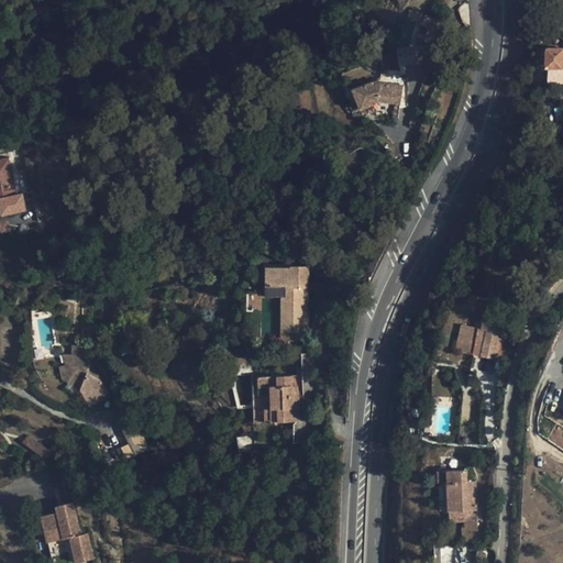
[(536,32),(536,36),(536,40),(536,44),(543,44),(544,41),(545,36),(545,32),(544,29),(538,29),(536,32)]
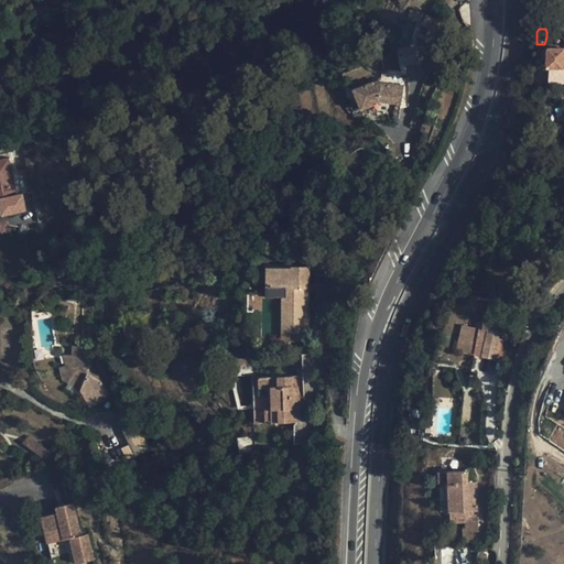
[(415,64),(413,47),(398,50),(400,65),(415,64)]
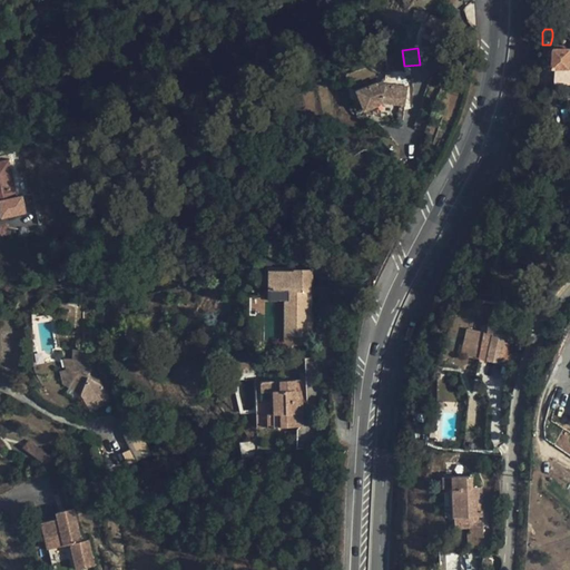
[(569,48),(554,49),(553,69),(556,68),(569,68),(569,48)]
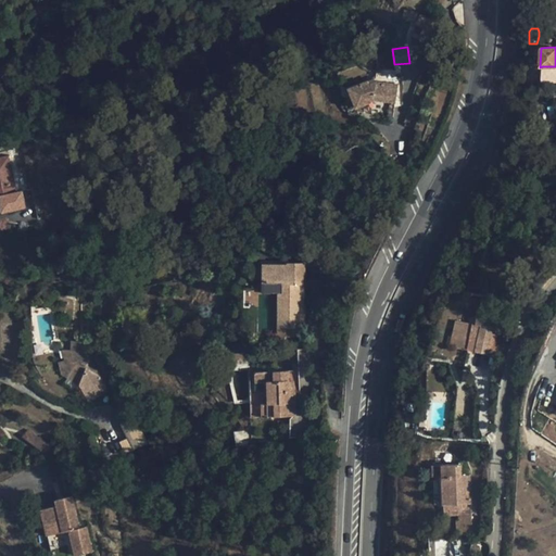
[(555,66),(542,66),(542,81),(555,81),(555,66)]
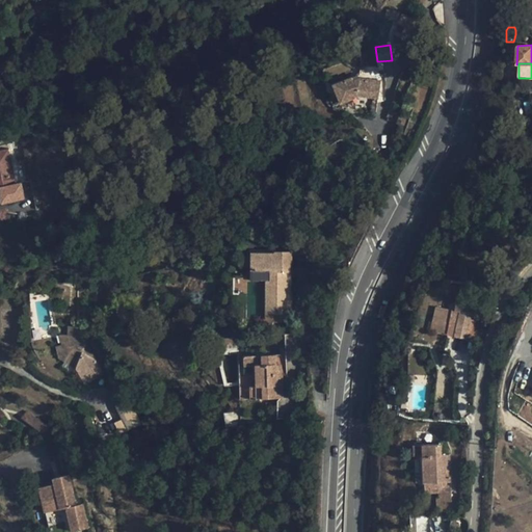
[(352,78),(340,82),(343,88),(337,91),(341,103),(360,96),(374,98),(373,102),(372,102),(371,108),(376,108),(377,103),(378,98),(380,81),(378,65),(361,67),(360,75),(358,78),(353,80),(352,78)]
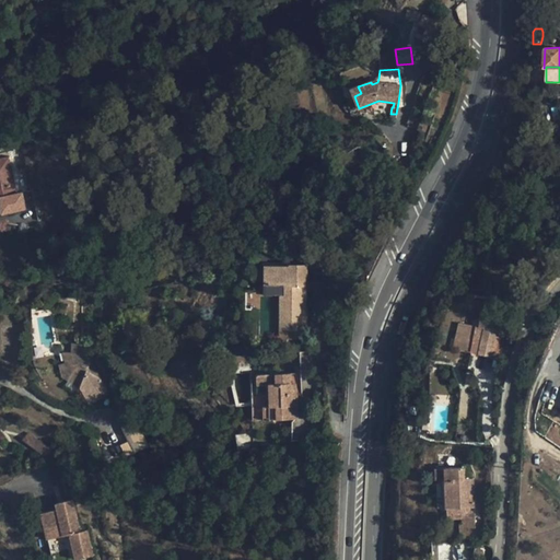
[(361,93),(358,86),(351,89),(354,96),(361,93)]
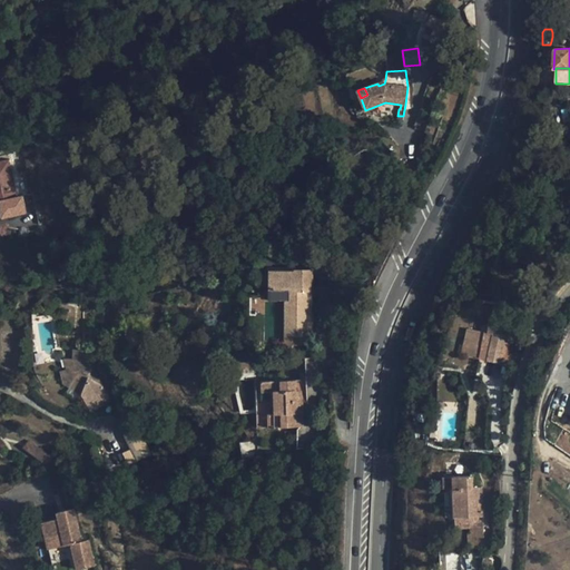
[(411,153),(401,154),(402,161),(412,160),(411,153)]
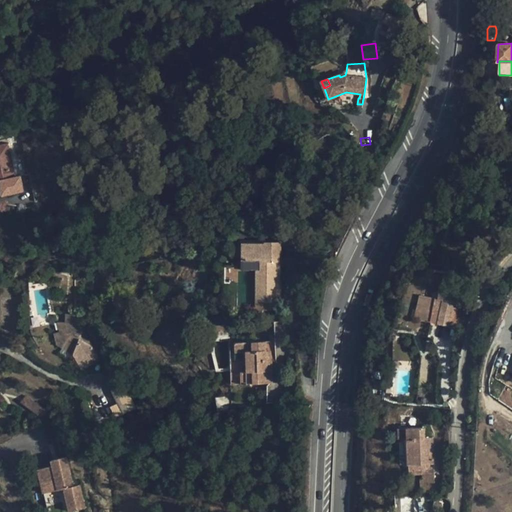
[(0,180),(15,177),(8,144),(0,145),(0,180)]
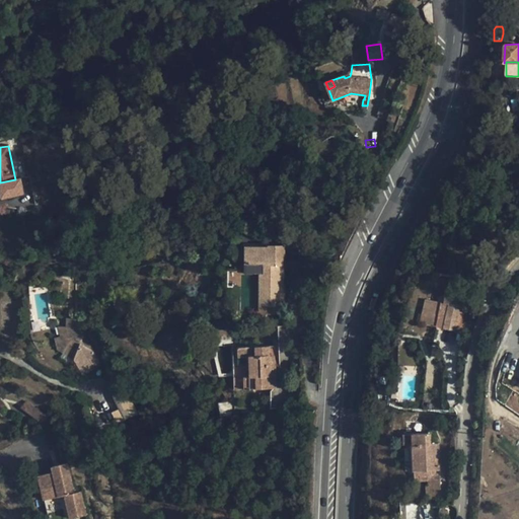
[(269,245),(246,245),(246,262),(243,262),(243,273),(262,274),(262,277),(261,281),(262,286),(261,290),(262,295),(260,300),(261,306),(267,306),(274,307),(274,308),(280,308),(283,308),(284,292),(283,292),(283,272),(280,272),(280,266),(283,266),(283,256),(284,256),(286,256),(286,244),(269,244),(269,245)]
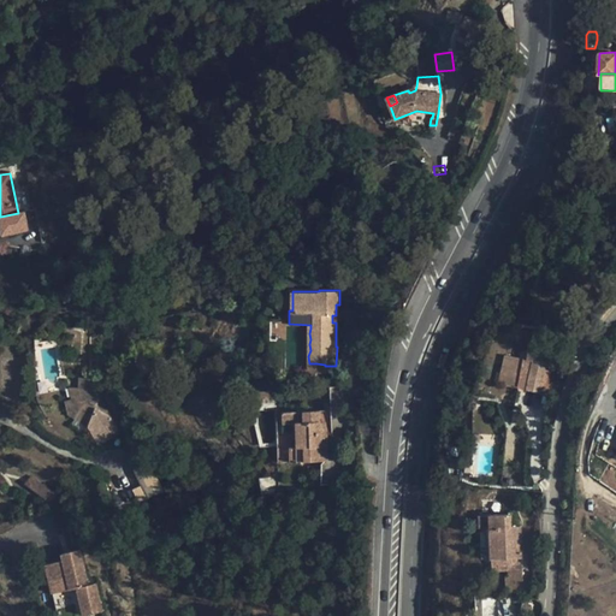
[(549,394),(555,365),(554,365),(556,351),(531,347),(527,360),(533,360),(526,389),(549,394)]
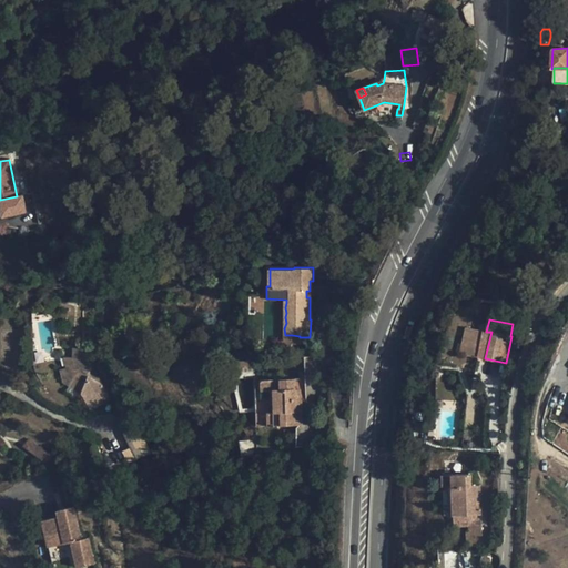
[(464,354),(475,356),(480,330),(466,326),(462,343),(466,344),(464,354)]
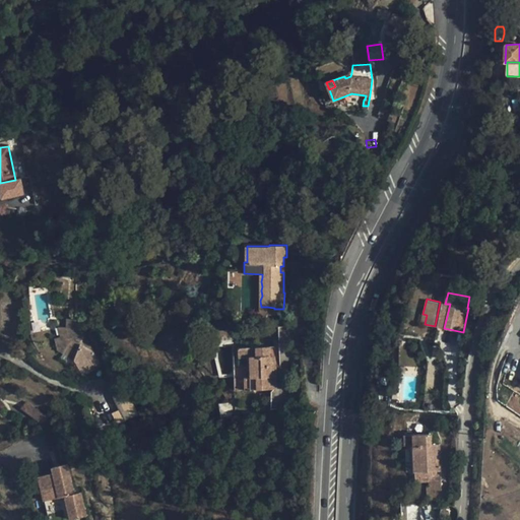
[(445,304),(442,303),(437,327),(444,328),(450,304),(445,304)]
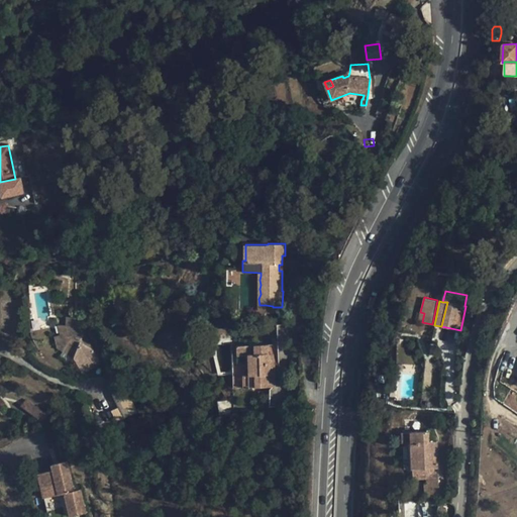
[(279,318),(279,307),(273,307),(273,306),(266,305),(266,309),(266,317),(279,318)]
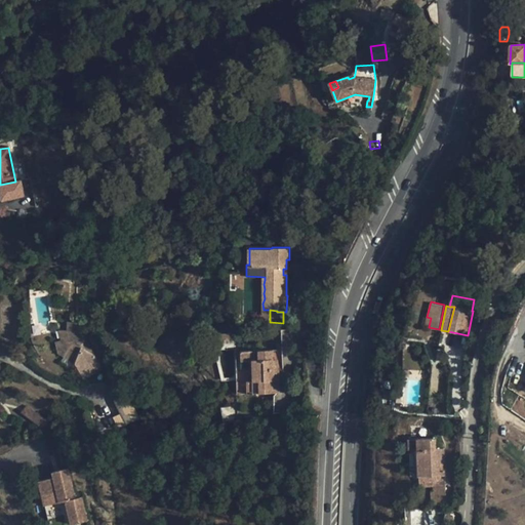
[(270,314),(258,314),(258,322),(270,322),(270,314)]
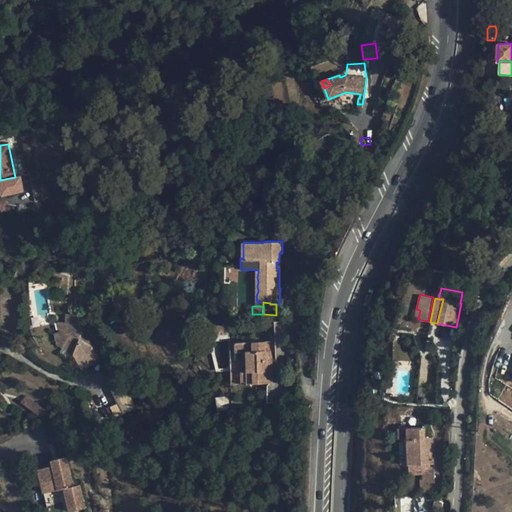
[(82,369),(100,360),(93,347),(87,344),(85,340),(87,336),(80,322),(58,322),(60,332),(57,332),(58,337),(55,338),(57,345),(62,348),(63,345),(74,352),(73,354),(74,355),(82,369)]
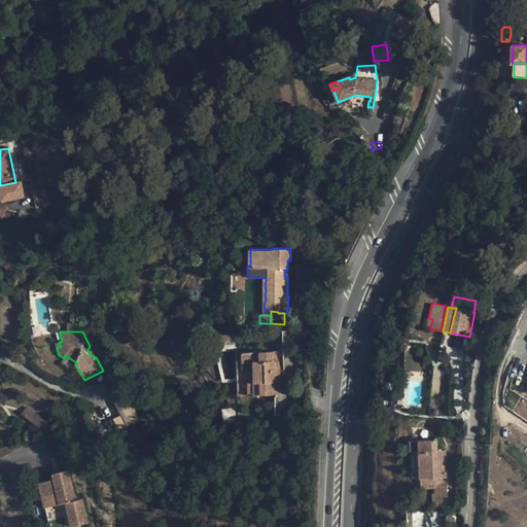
[(28,365),(32,362),(23,350),(14,354),(28,365)]
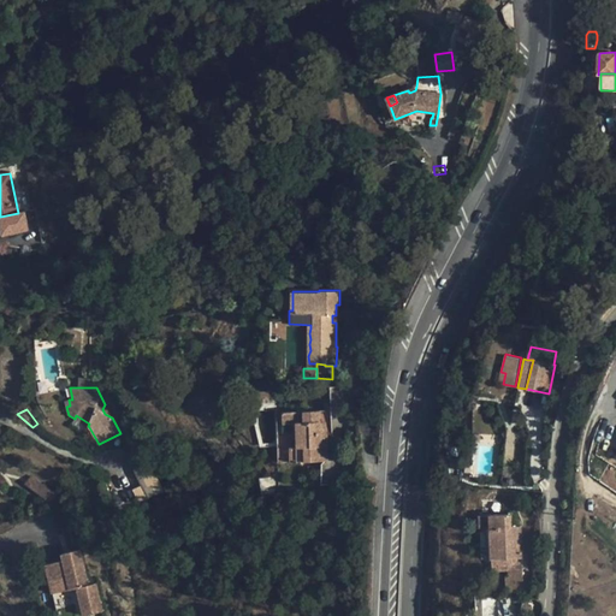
[(320,412),(277,413),(278,446),(278,462),(327,461),(326,433),(320,433),(319,422),(320,412)]
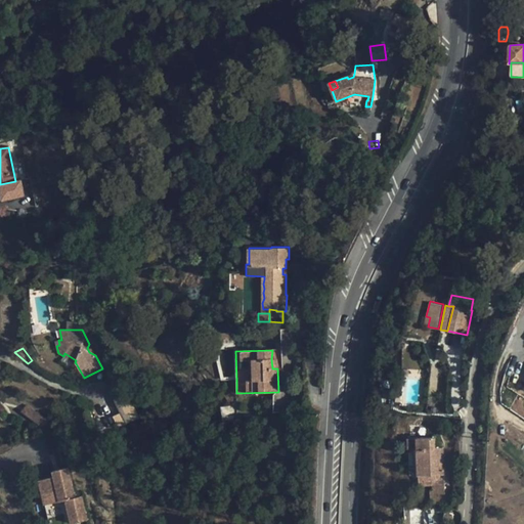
[(76,360),(64,353),(63,356),(75,362),(76,360)]
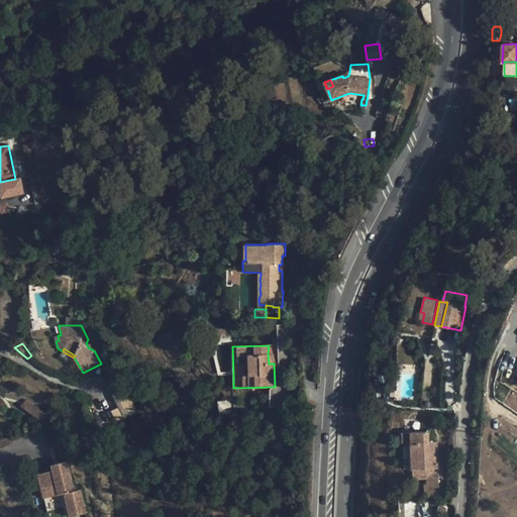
[(43,413),(26,401),(23,404),(40,416),(43,413)]
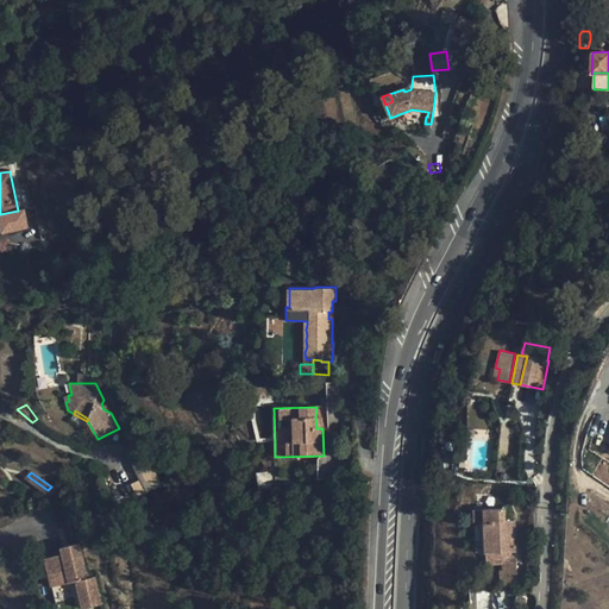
[(157,475),(149,477),(154,488),(161,485),(157,475)]
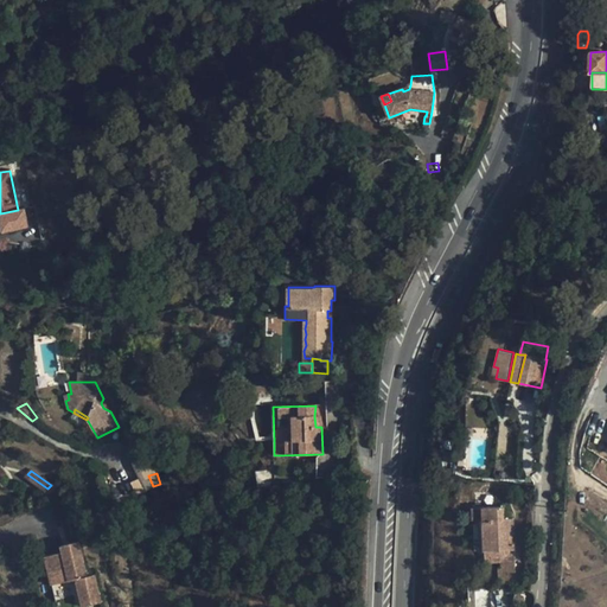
[(473,508),(474,522),(484,521),(484,508),(473,508)]
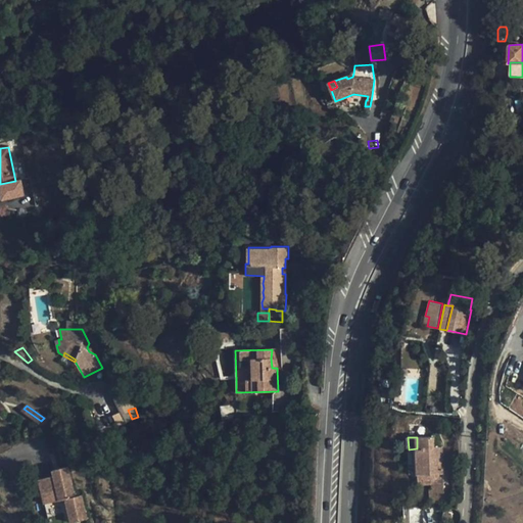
[(418,474),(443,473),(442,448),(434,448),(433,437),(417,437),(417,448),(418,474)]
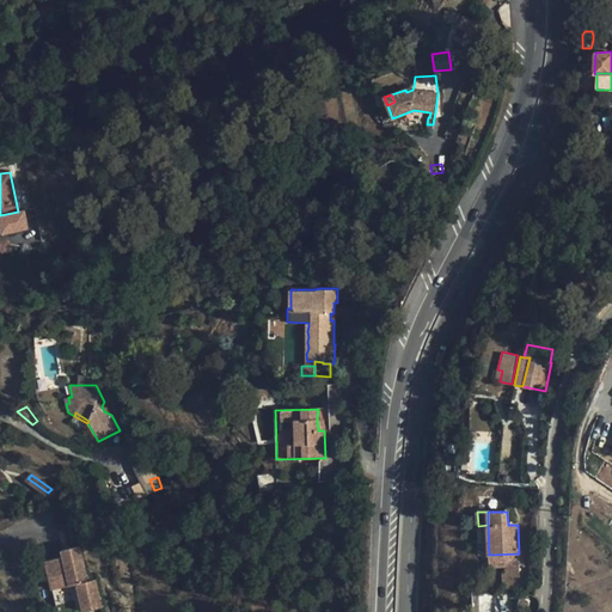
[(89,582),(80,546),(63,551),(65,557),(71,586),(78,585),(85,611),(102,607),(96,580),(89,582)]
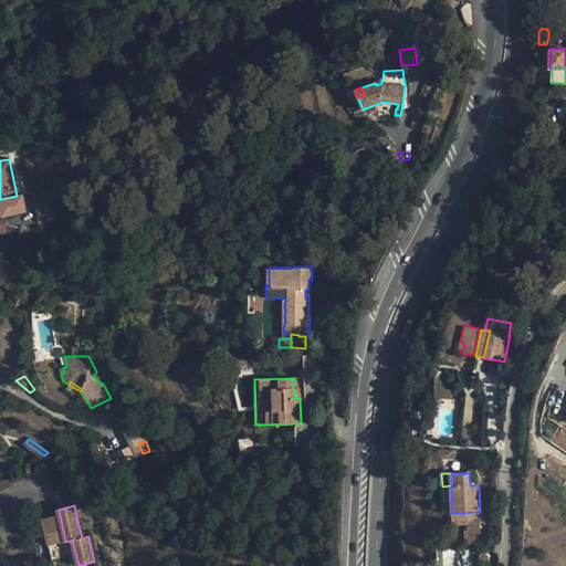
[(480,512),(452,513),(452,524),(467,524),(467,543),(481,543),(480,512)]
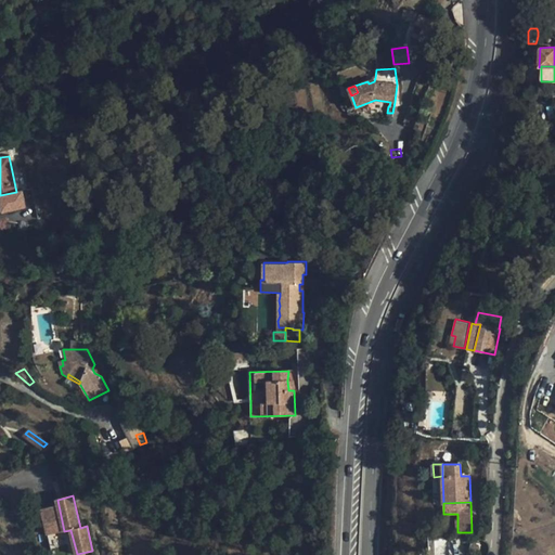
[(64,531),(59,505),(42,508),(49,534),(64,531)]
